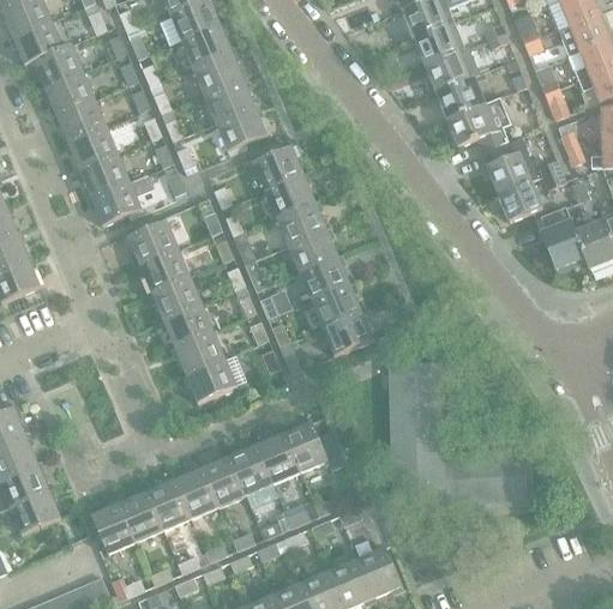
[(0,8),(1,11),(25,0),(0,0),(0,8)]
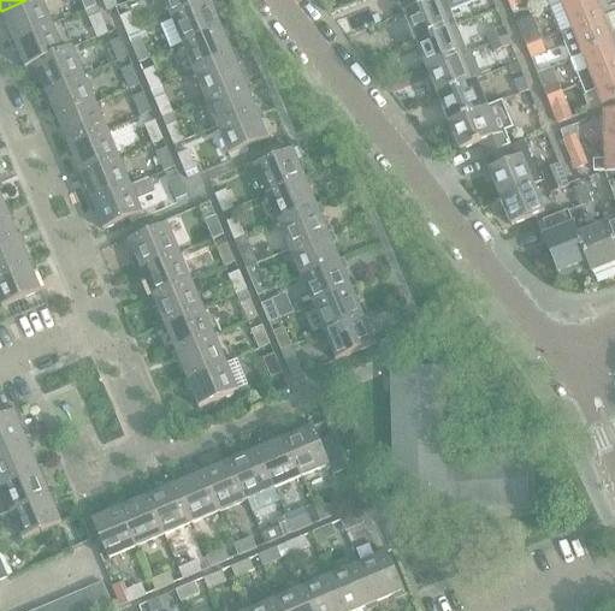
[(25,0),(1,11),(12,39),(52,22),(43,0),(25,0)]
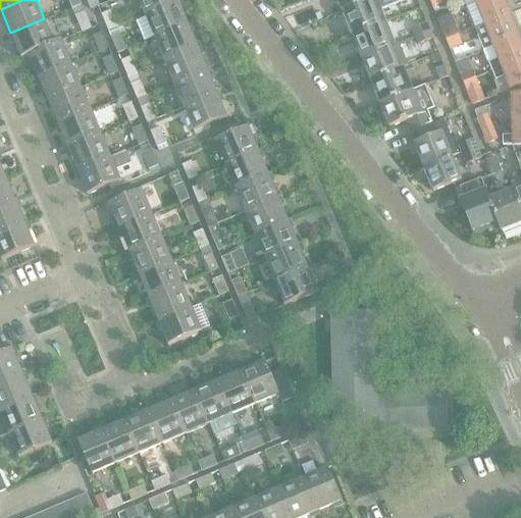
[(139,0),(144,11),(170,0),(139,0)]
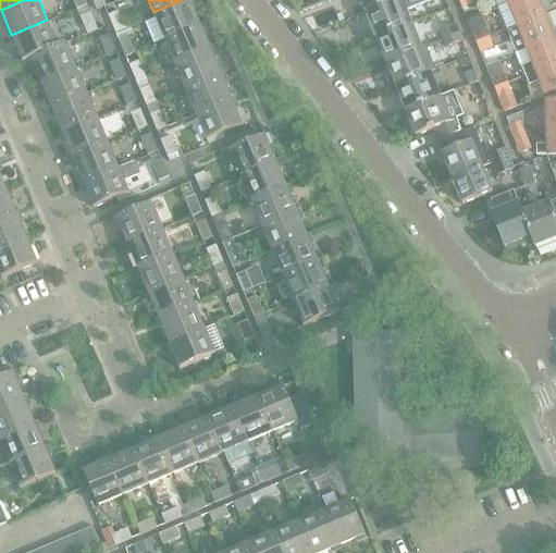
[(153,12),(163,37),(200,22),(190,0),(182,0),(153,12)]
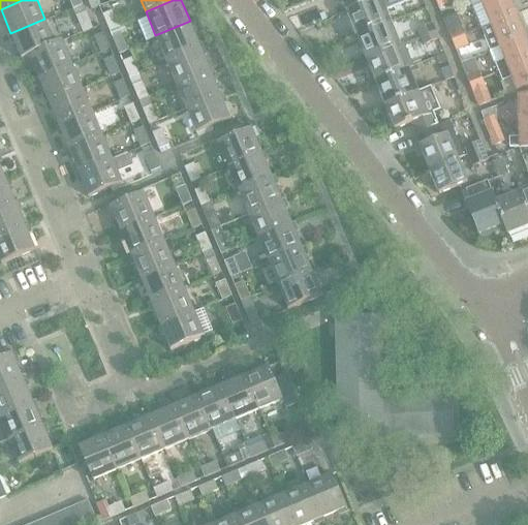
[(342,0),(346,9),(370,0),(342,0)]
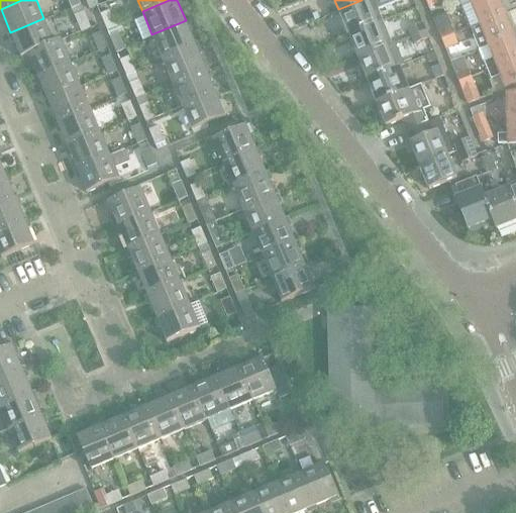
[(362,0),(338,9),(347,32),(383,18),(379,8),(385,5),(383,0),(362,0)]
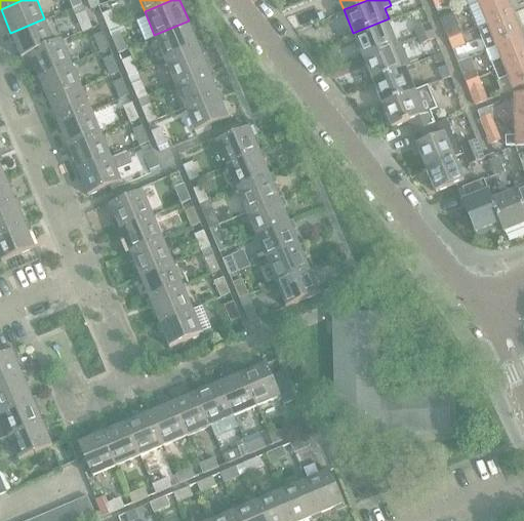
[(477,26),(486,23),(512,11),(508,0),(481,0),(469,5),(477,26)]
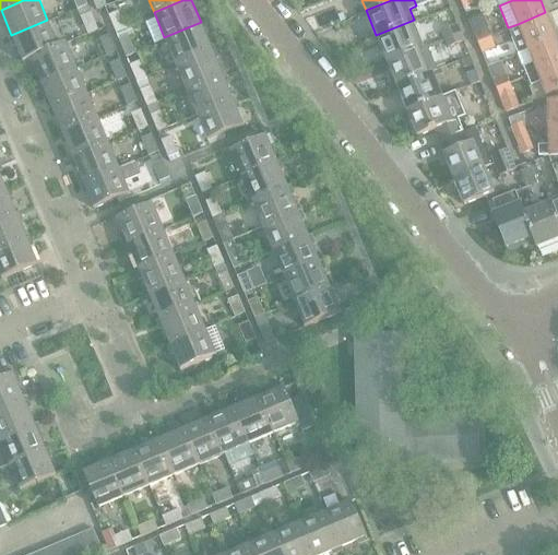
[(108,13),(115,30),(126,24),(119,8),(108,13)]
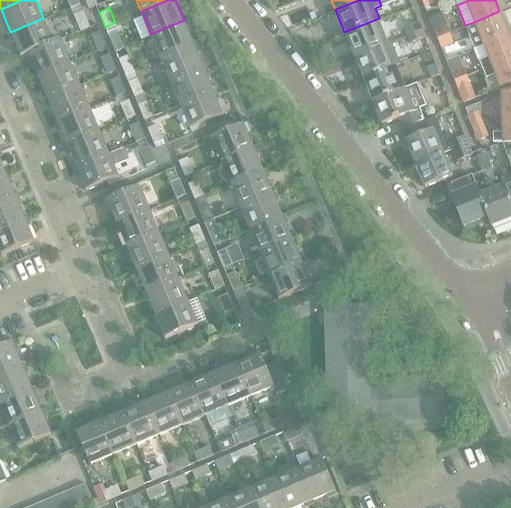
[(89,26),(82,9),(72,14),(79,30),(89,26)]
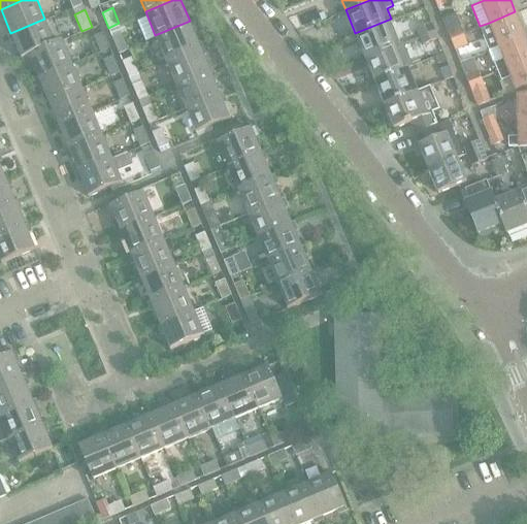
[(489,23),(498,44),(524,33),(515,11),(489,23)]
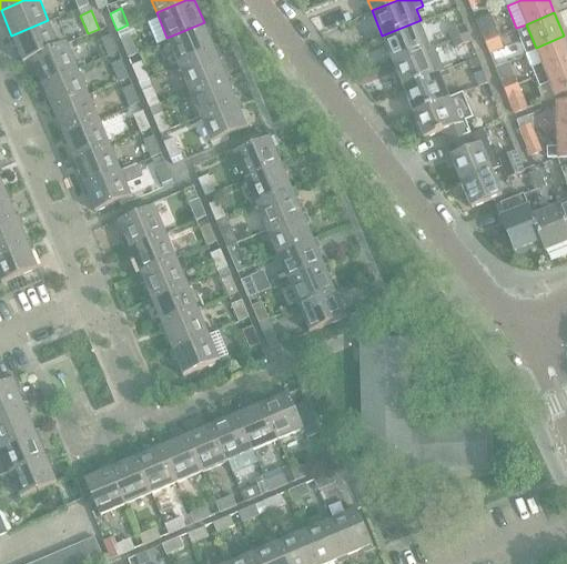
[(23,62),(31,59),(31,58),(59,46),(59,44),(48,20),(11,36),(23,62)]
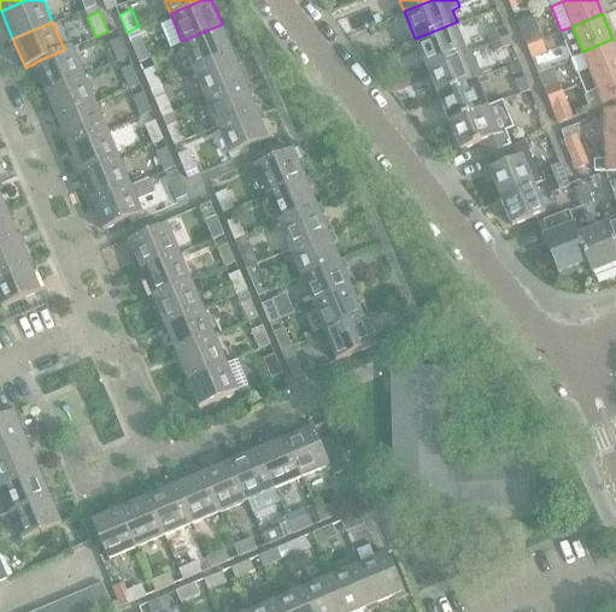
[(457,22),(415,39),(426,65),(461,52),(468,49),(457,22)]
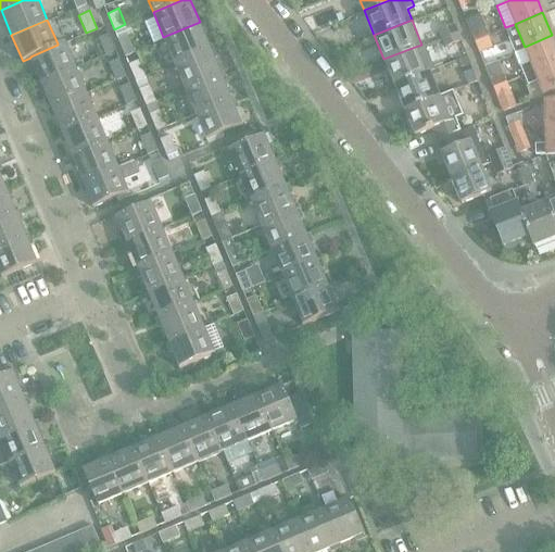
[(163,37),(174,62),(210,47),(200,22),(163,37)]
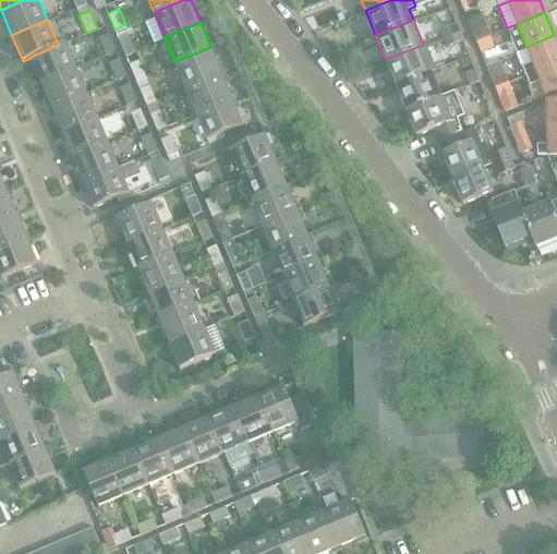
[(439,28),(443,36),(459,31),(455,22),(439,28)]
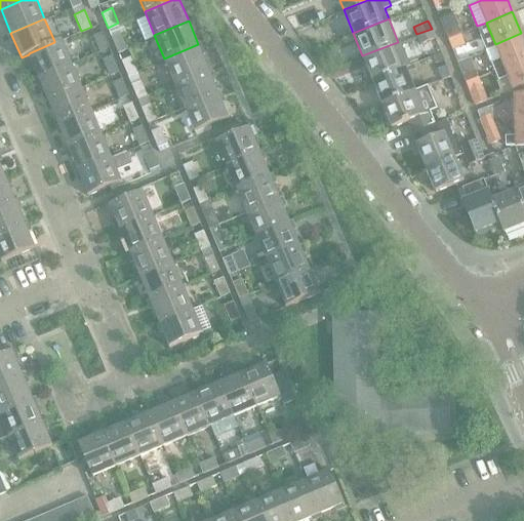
[(444,30),(447,38),(461,32),(458,25),(444,30)]
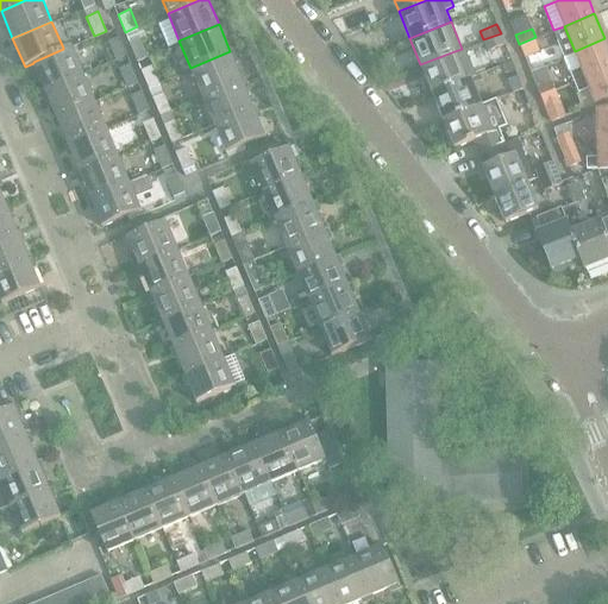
[(116,58),(126,54),(118,33),(107,38),(116,58)]
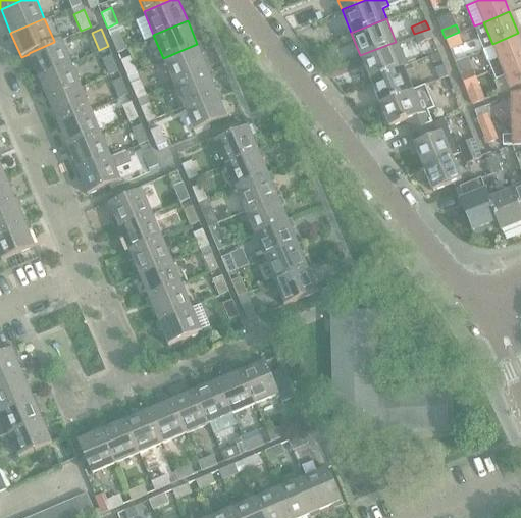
[(431,36),(429,29),(414,34),(417,42),(431,36)]
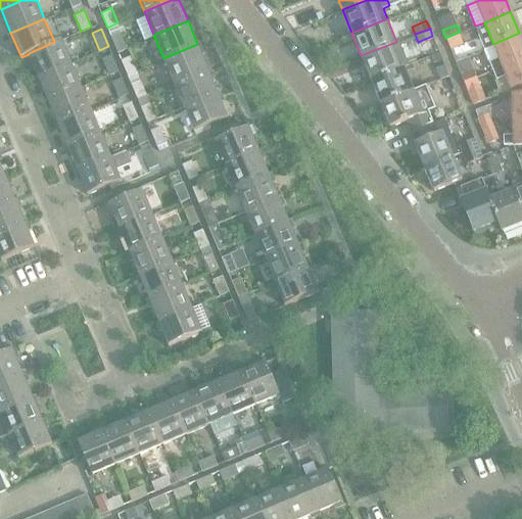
[(110,35),(116,50),(127,46),(121,31),(110,35)]
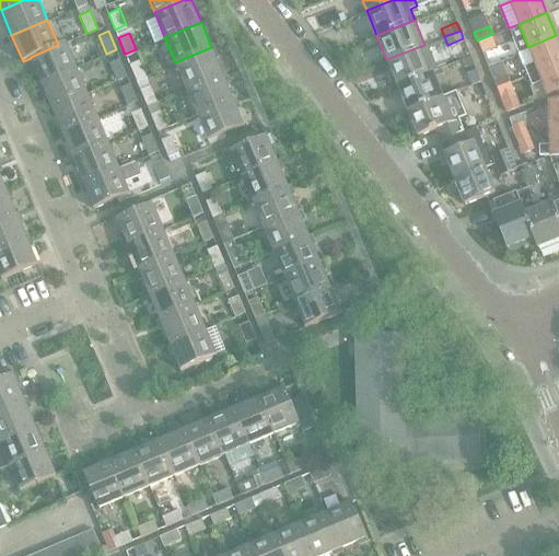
[(496,44),(492,34),(477,41),(480,50),(496,44)]
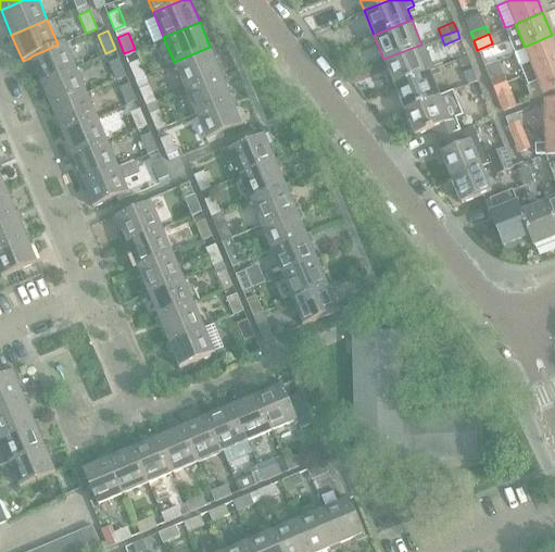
[(525,73),(533,69),(554,60),(554,44),(552,35),(525,47),(515,50),(525,73)]
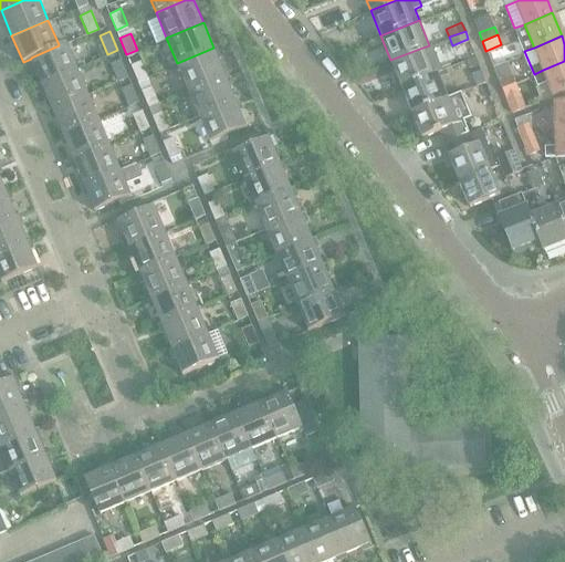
[(67,41),(59,44),(59,45),(31,58),(31,59),(41,83),(79,66),(67,41)]
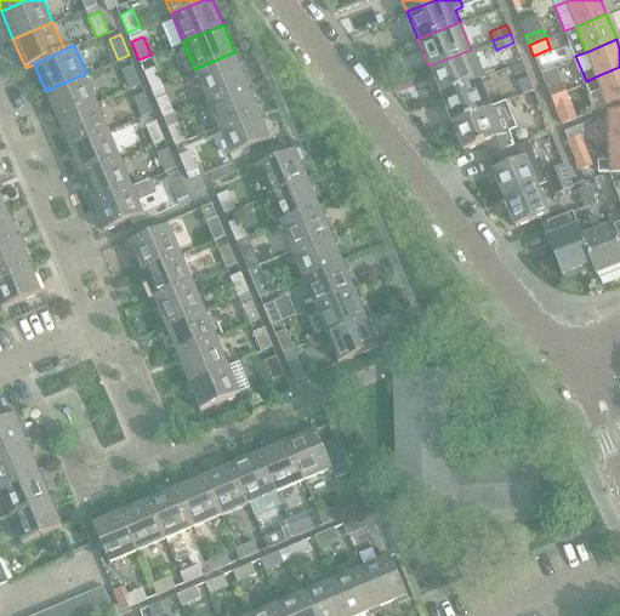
[(194,69),(206,97),(246,80),(234,52),(194,69)]
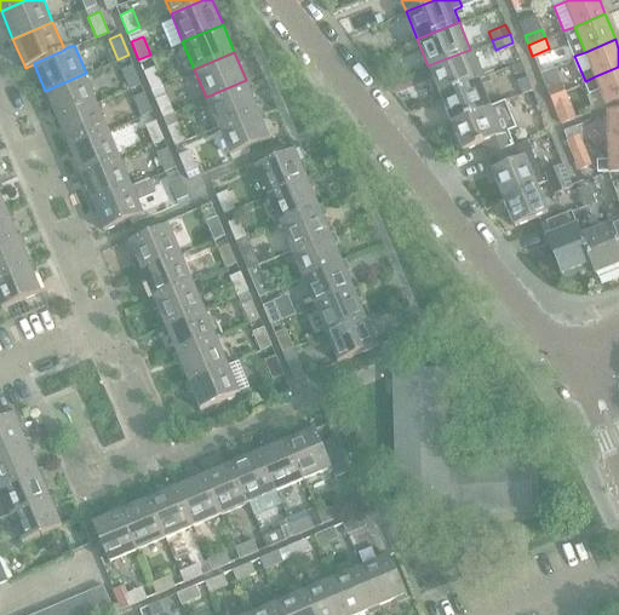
[(463,52),(428,65),(439,93),(474,79),(463,52)]
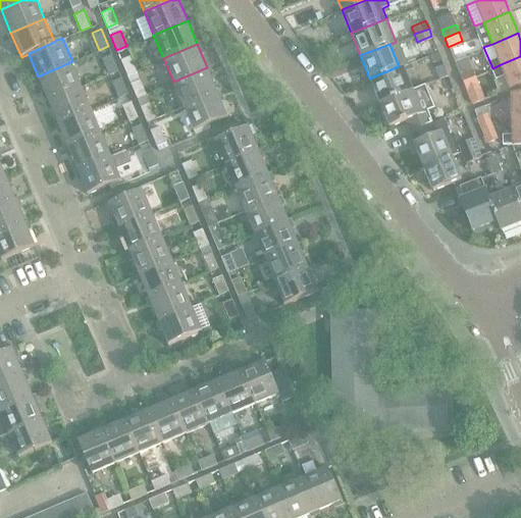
[(108,73),(118,69),(111,52),(101,56),(108,73)]
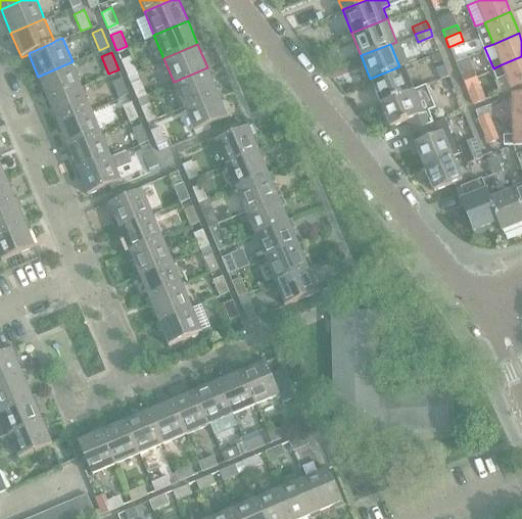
[(120,57),(127,74),(136,71),(129,54),(120,57)]
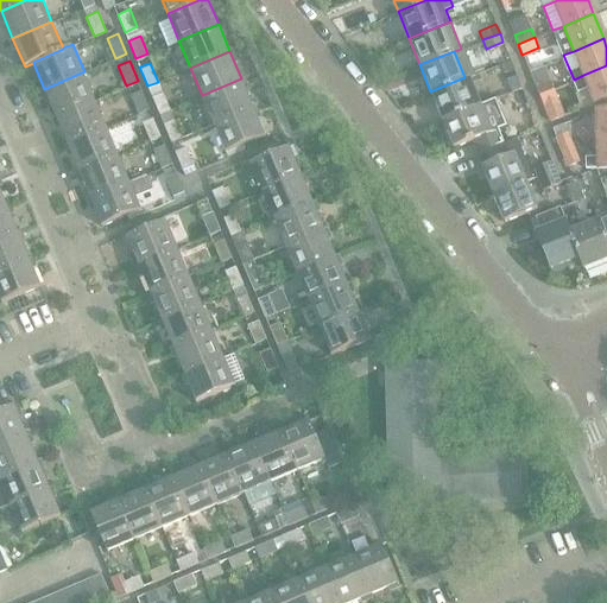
[(606,65),(574,80),(577,89),(587,86),(594,101),(606,95),(606,65)]
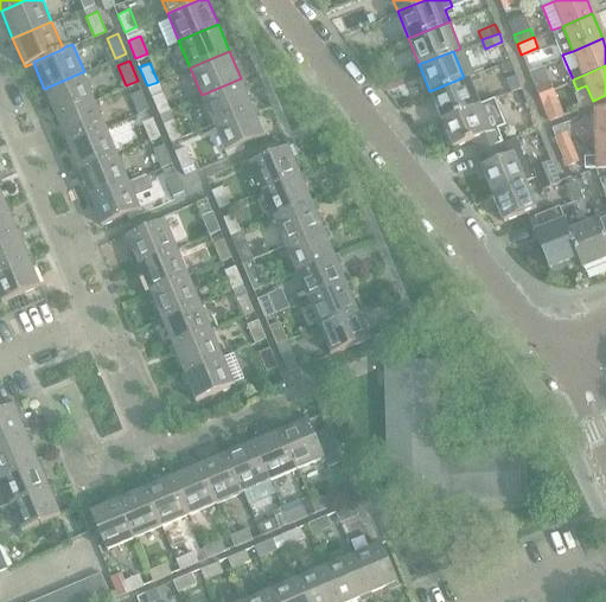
[(44,89),(56,116),(95,98),(84,71),(44,89)]
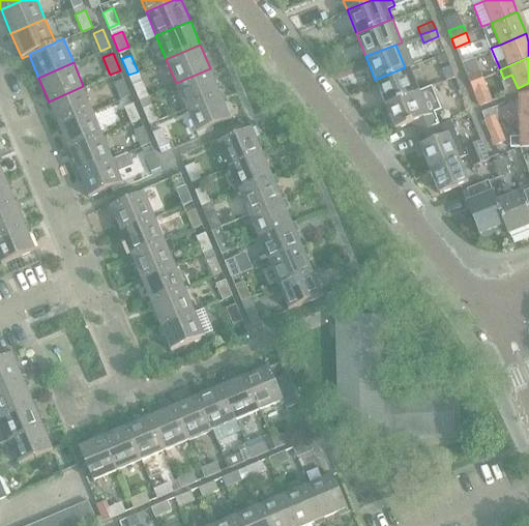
[(449,63),(441,66),(445,78),(453,75),(449,63)]
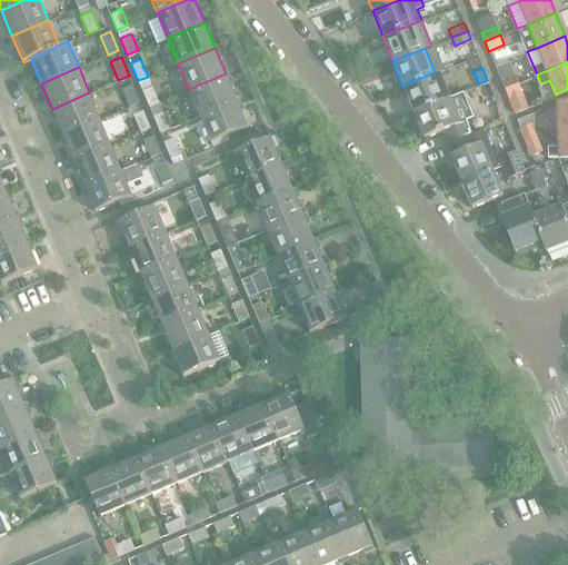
[(435,72),(402,86),(412,110),(449,96),(439,71),(435,72)]
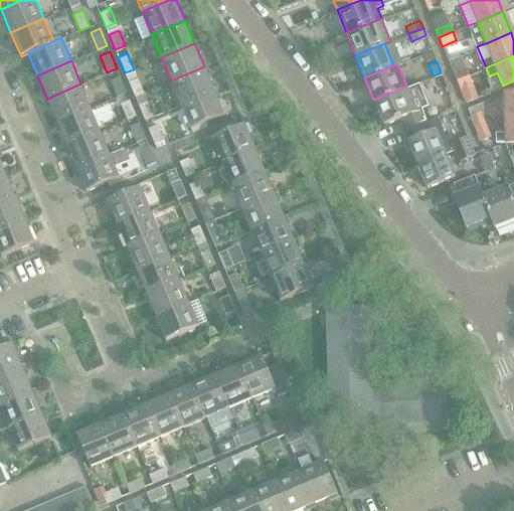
[(452,70),(456,79),(468,74),(465,64),(452,70)]
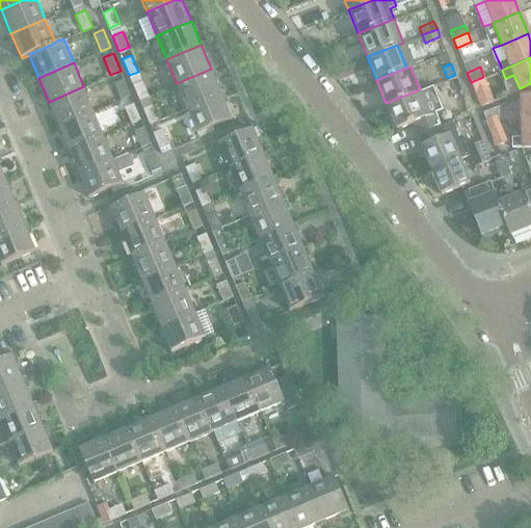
[(177,83),(186,107),(221,93),(211,69),(177,83)]
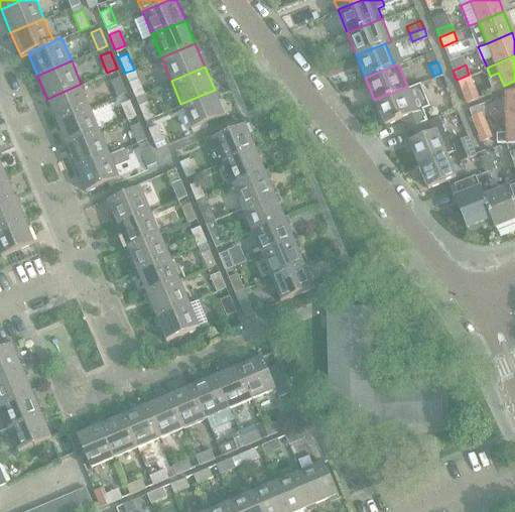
[(116,96),(126,92),(119,75),(109,79),(116,96)]
